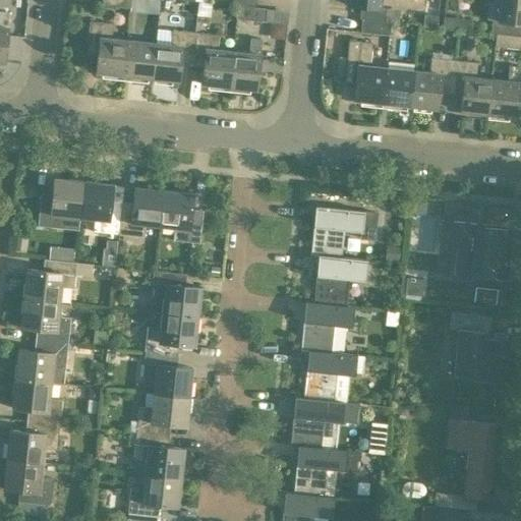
[(157,13),(158,0),(149,0),(148,12),(157,13)]
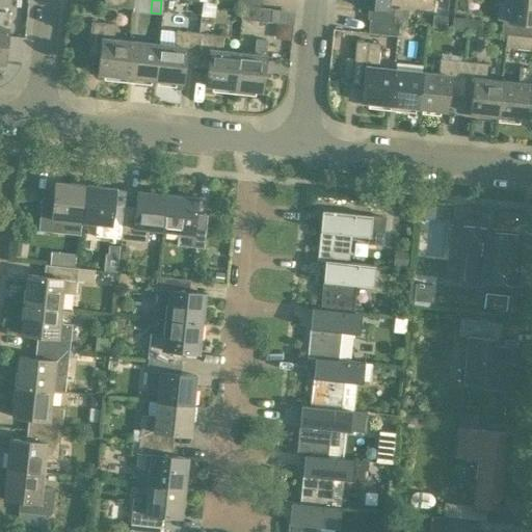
[(271,9),(261,8),(262,0),(237,0),(237,5),(242,6),(241,19),(270,22),(271,9)]
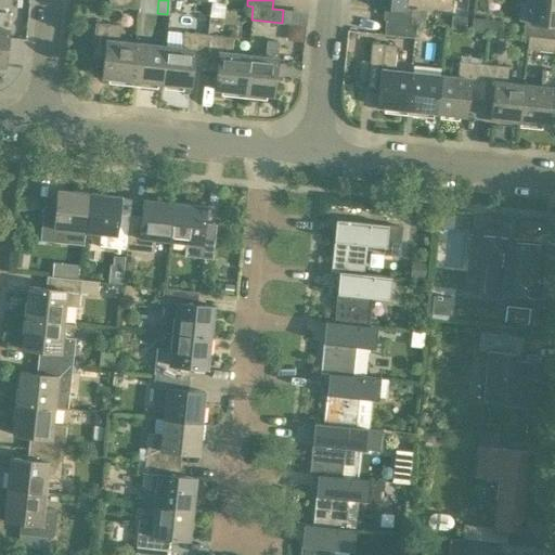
[(404,0),(371,0),(371,5),(384,7),(383,21),(385,21),(409,23),(409,21),(414,22),(415,10),(410,10),(404,9),(404,0)]
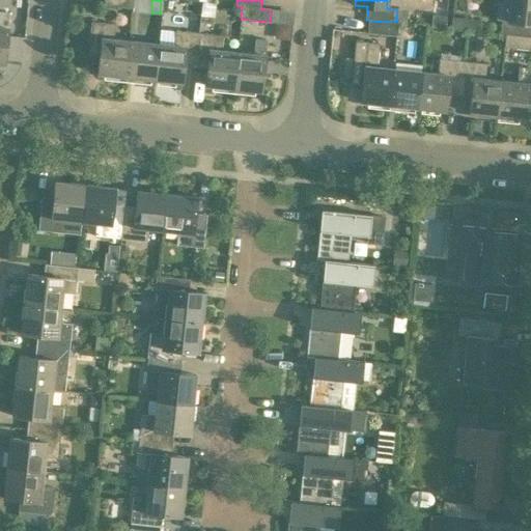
[(530,0),(498,0),(496,20),(501,21),(500,33),(505,34),(524,35),(525,23),(530,23),(530,0)]
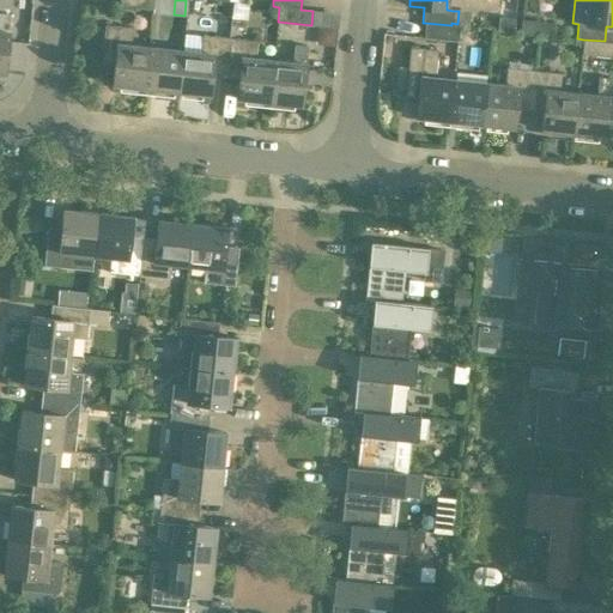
[(0,72),(5,73),(8,32),(10,14),(0,12),(0,72)]
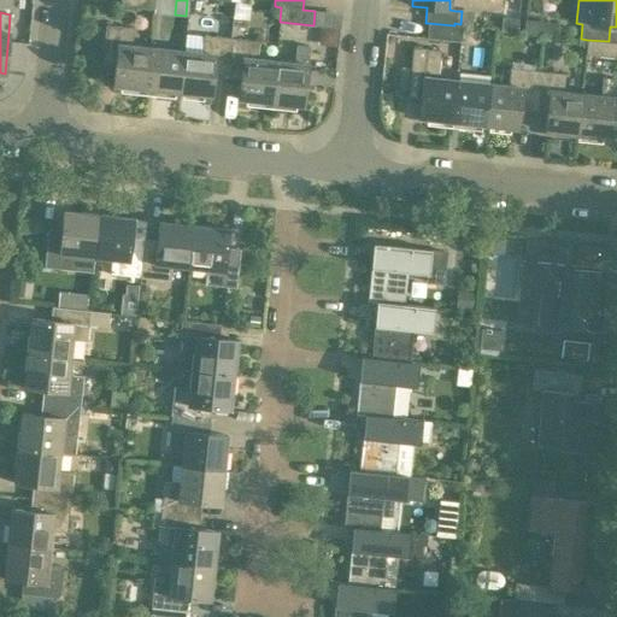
[(503,17),(500,30),(516,31),(518,19),(503,17)]
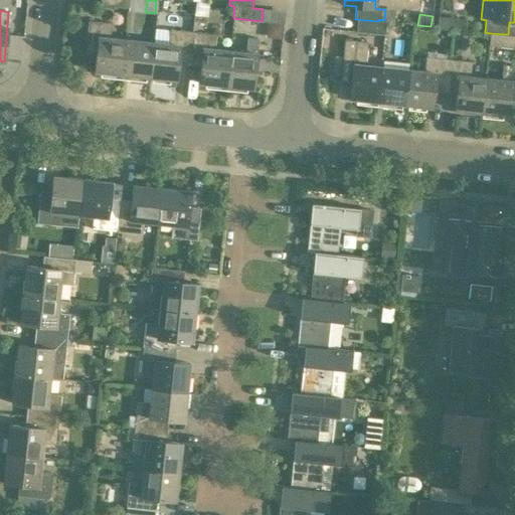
[(450,28),(451,18),(438,17),(437,27),(450,28)]
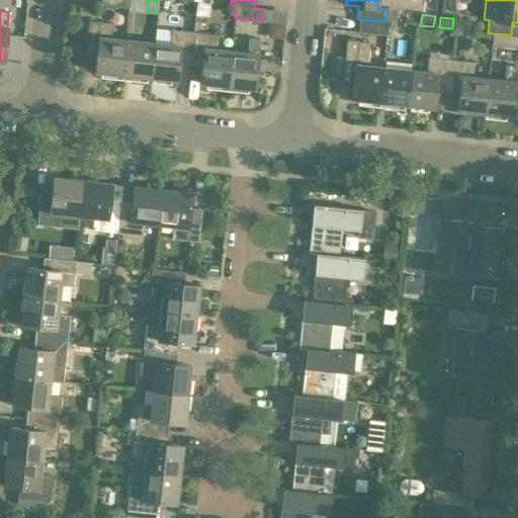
[(387,22),(381,21),(359,19),(358,31),(386,34),(387,22)]
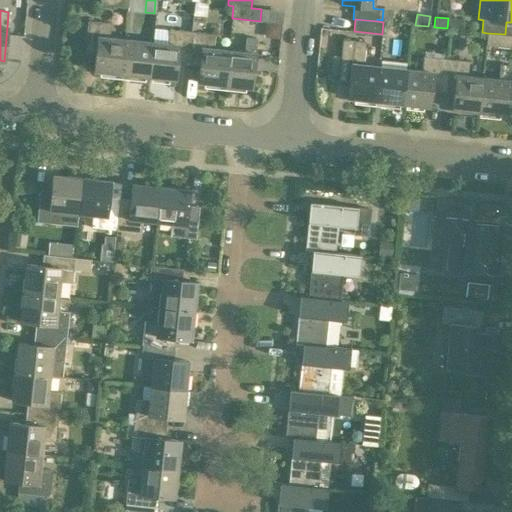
[(120,74),(124,39),(109,37),(110,23),(88,20),(84,48),(96,49),(93,71),(120,74)]
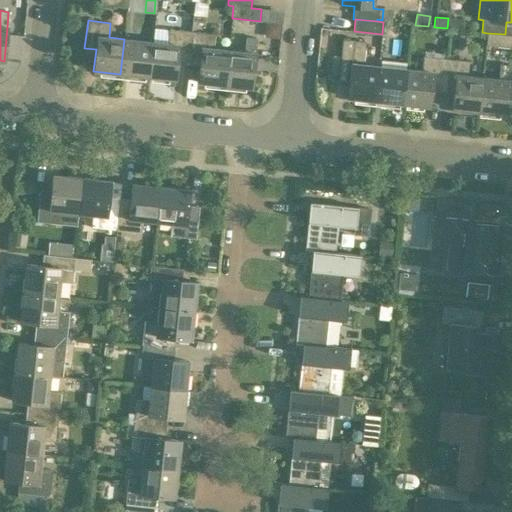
[(152,42),(148,77),(175,80),(178,58),(189,60),(192,31),(169,29),(167,44),(152,42)]
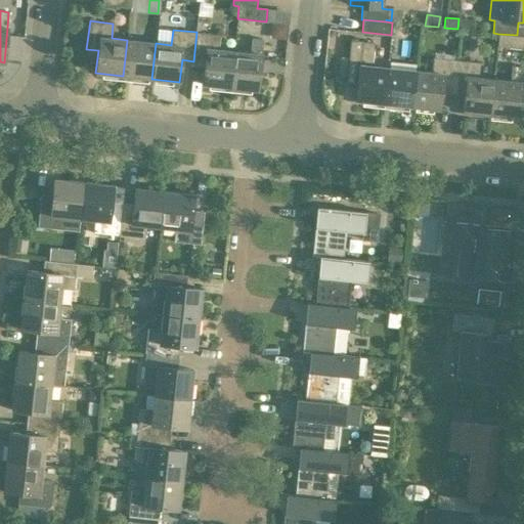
[(230,87),(233,51),(218,50),(220,35),(197,32),(193,61),(205,62),(202,84),(230,87)]
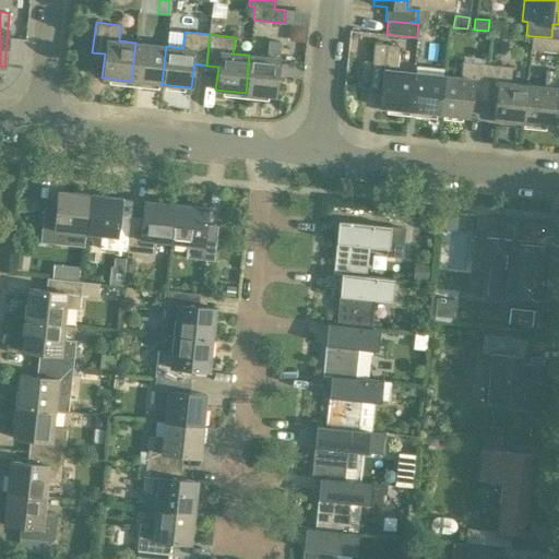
[(558,38),(551,37),(532,36),(531,49),(558,51),(558,38)]
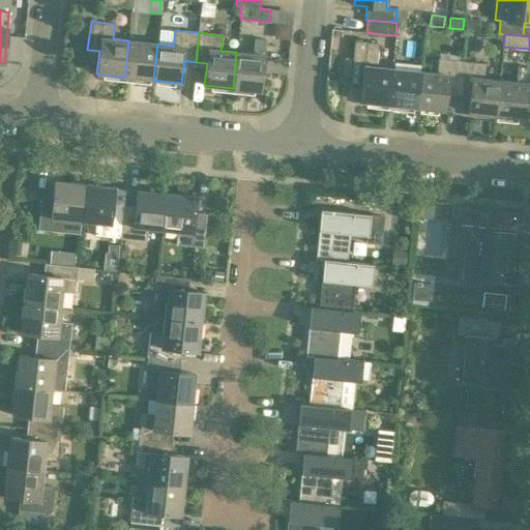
[(236,52),(233,88),(260,91),(264,55),(265,39),(254,38),(253,54),(236,52)]
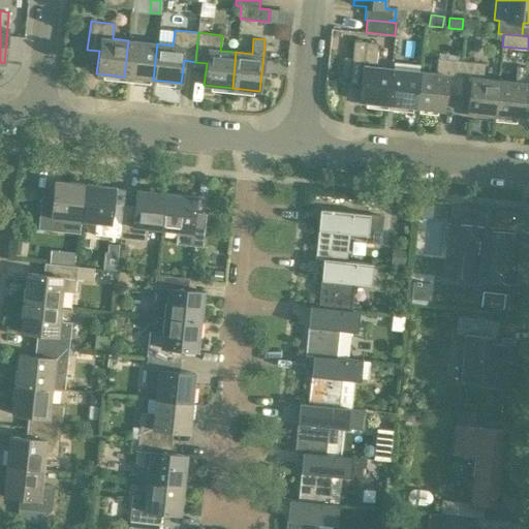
[(128,40),(124,76),(153,80),(157,43),(128,40)]
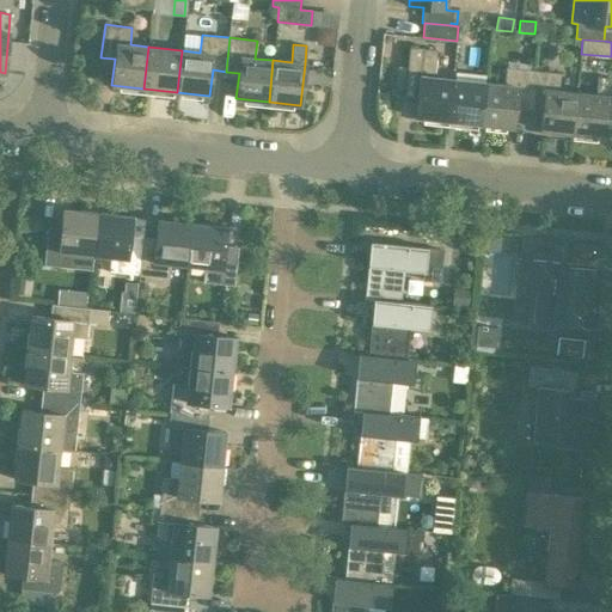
[(448,121),(452,79),(434,78),(436,50),(409,47),(407,73),(404,89),(404,90),(418,92),(415,117),(448,121)]
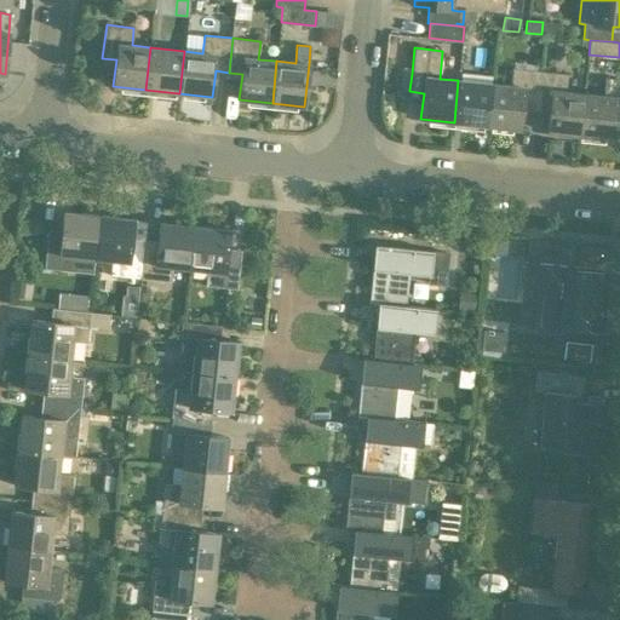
[(492,85),(487,126),(520,130),(523,103),(537,105),(540,72),(514,68),(511,86),(492,85)]
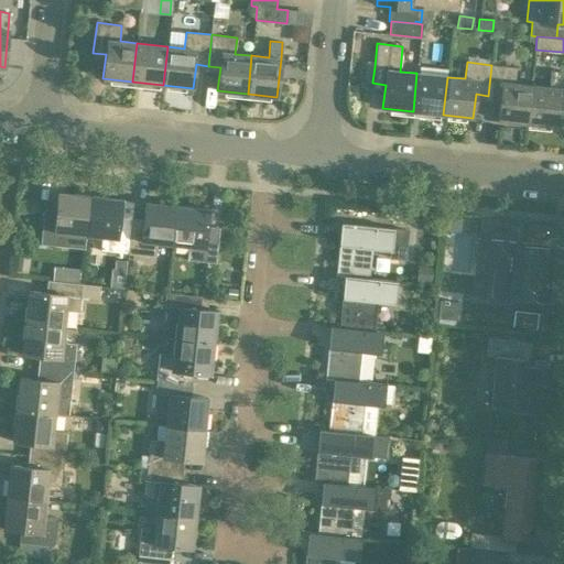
[(528,123),(531,86),(514,84),(516,68),(491,65),(488,96),(500,97),(498,120),(528,123)]
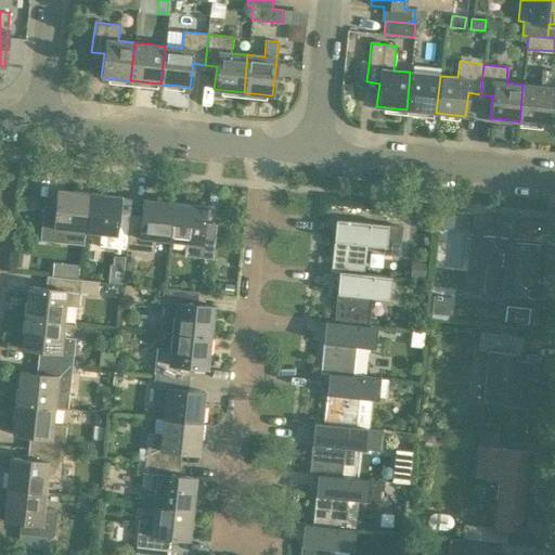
[(358,79),(366,80),(369,66),(359,65),(358,79)]
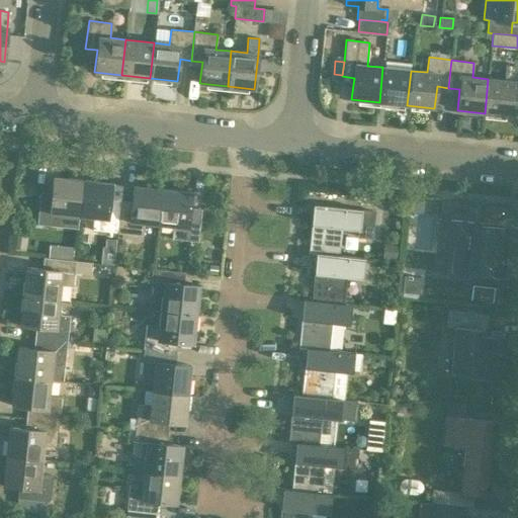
[(488,79),(485,113),(512,116),(515,82),(517,66),(506,65),(504,80),(488,79)]
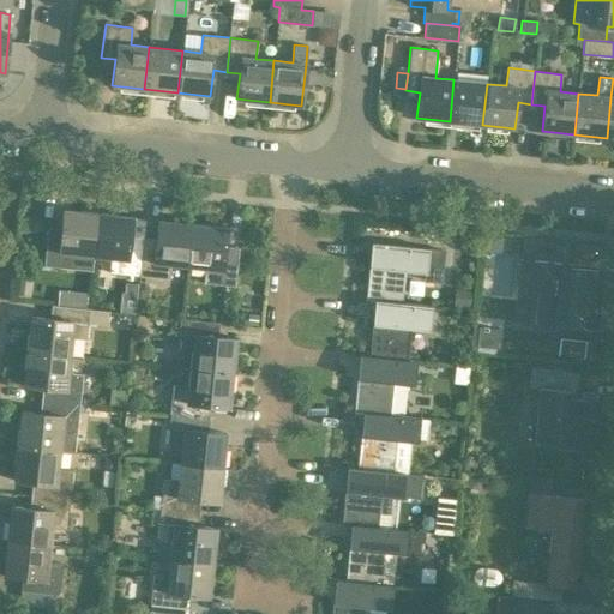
[(453,79),(450,121),(482,125),(487,84),(453,79)]
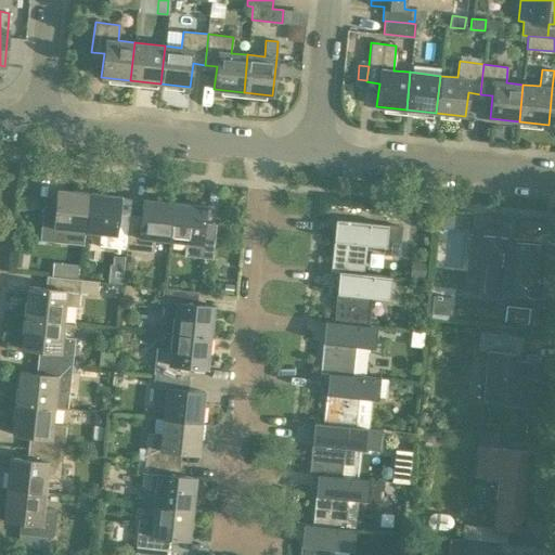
[(84,231),(88,193),(56,190),(54,207),(42,206),(39,240),(66,243),(82,245),(84,231)]
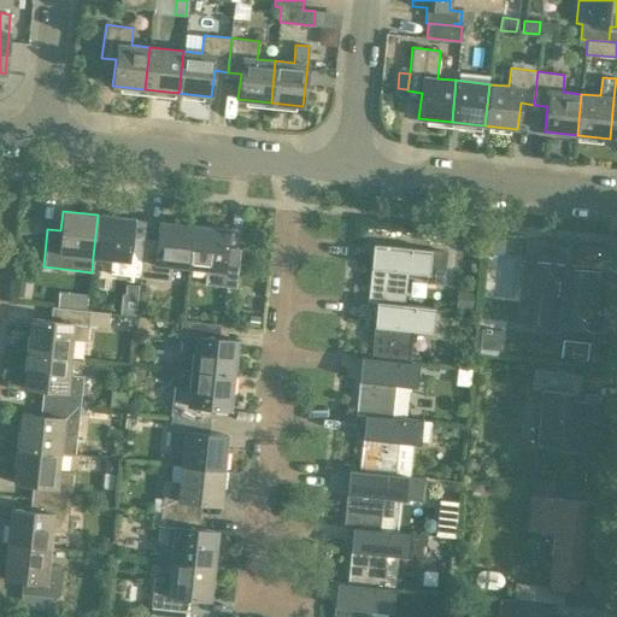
[(98,215),(93,257),(111,259),(110,275),(125,276),(133,277),(139,277),(144,239),(130,238),(133,218),(98,215)]
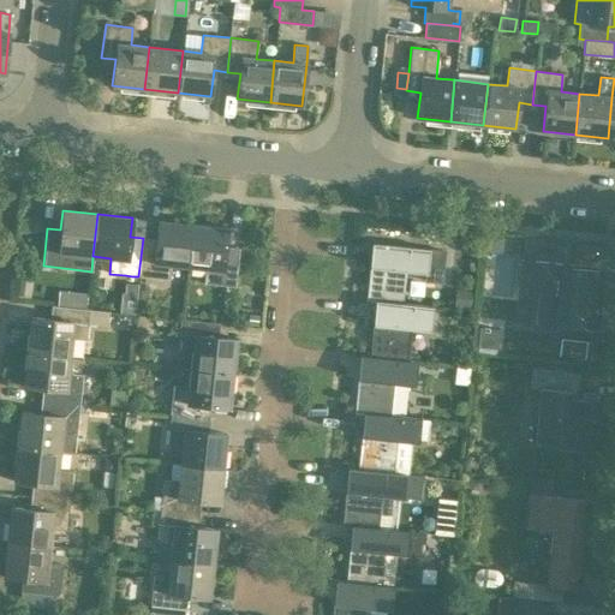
[(187,267),(192,225),(157,220),(156,239),(143,238),(138,276),(139,276),(169,280),(171,264),(187,267)]
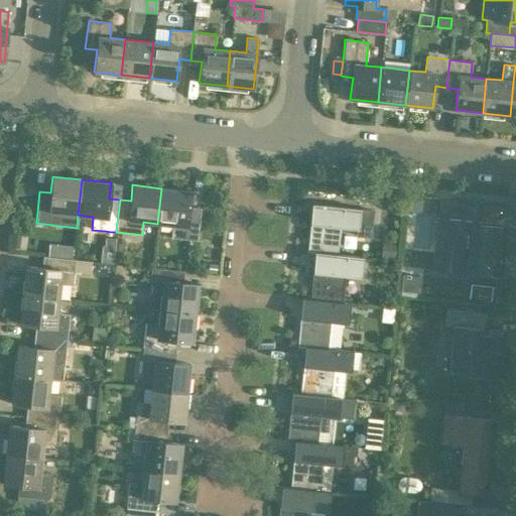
[(200,209),(188,207),(190,191),(161,188),(157,224),(172,226),(170,238),(197,241),(200,209)]
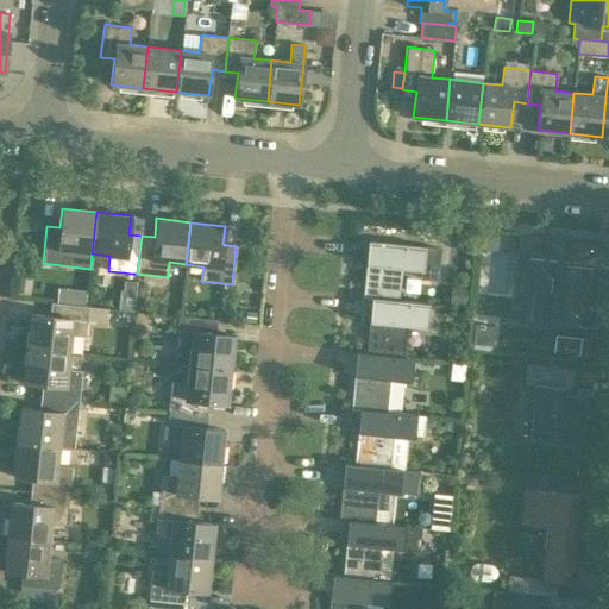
[(362,297),(371,299),(372,297),(397,301),(399,300),(397,300),(402,268),(421,270),(420,278),(437,280),(440,249),(368,240),(362,297)]
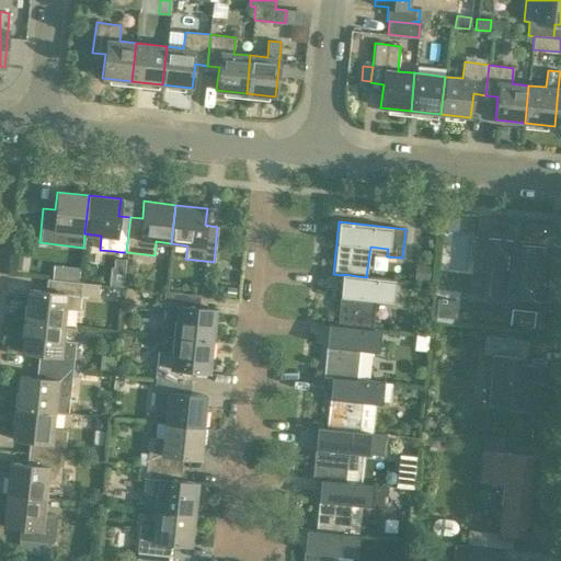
[(521,242),(474,237),(471,266),(507,271),(505,297),(539,300),(545,248),(519,244),(521,242)]
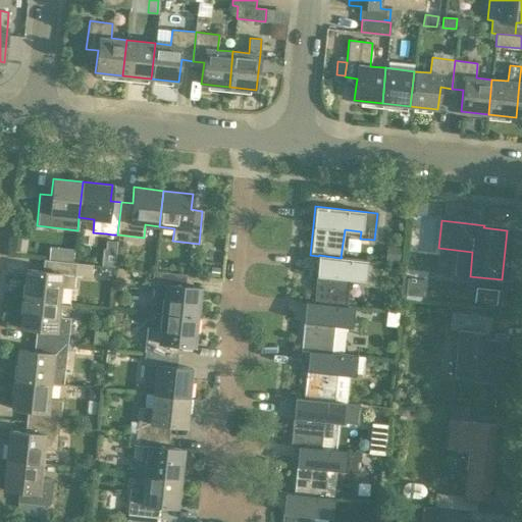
[(106,241),(105,250),(116,251),(117,242),(106,241)]
